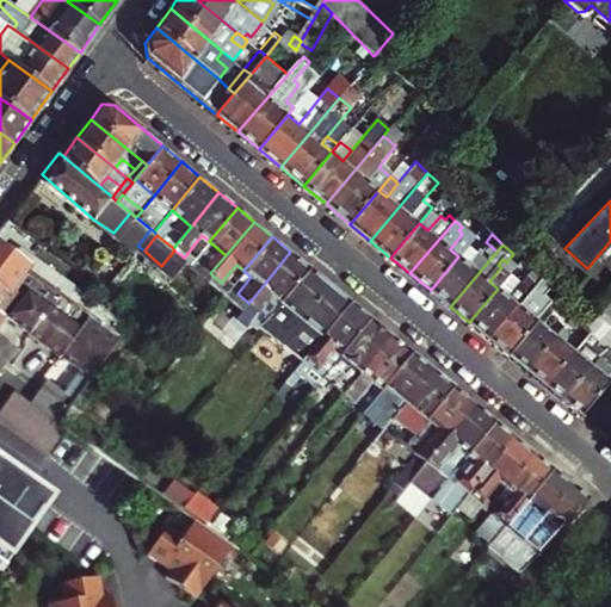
[(467,264),(458,256),(431,290),(450,307),(497,252),(491,246),(485,254),(479,249),(476,253),(467,264)]
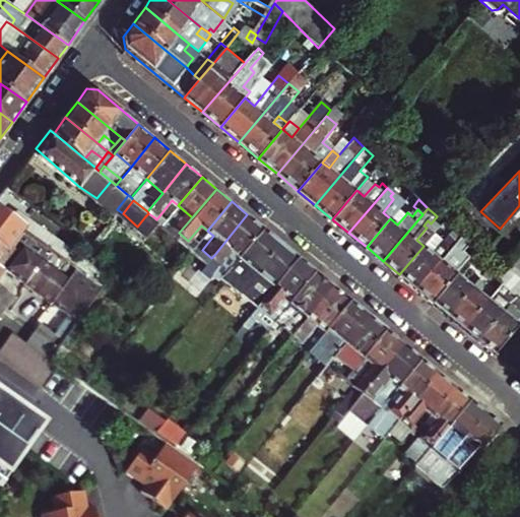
[(398,209),(390,218),(397,224),(405,215),(398,209)]
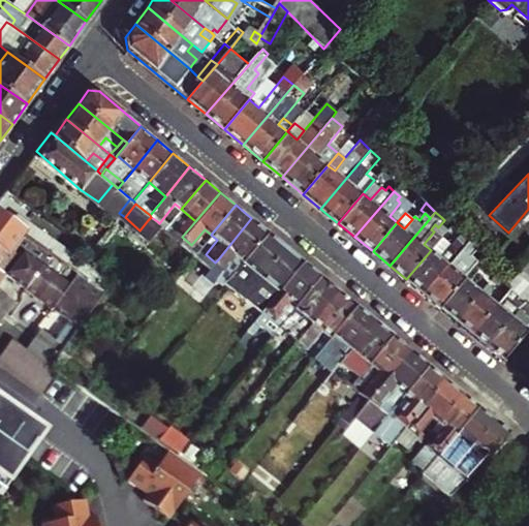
[(0,249),(6,254),(8,256),(13,250),(19,254),(24,247),(32,237),(30,236),(0,214),(0,249)]
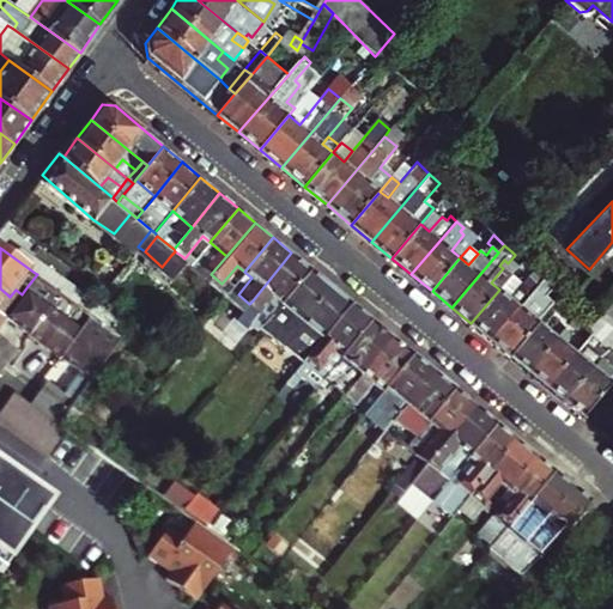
[(182,256),(175,251),(171,255),(178,261),(182,256)]
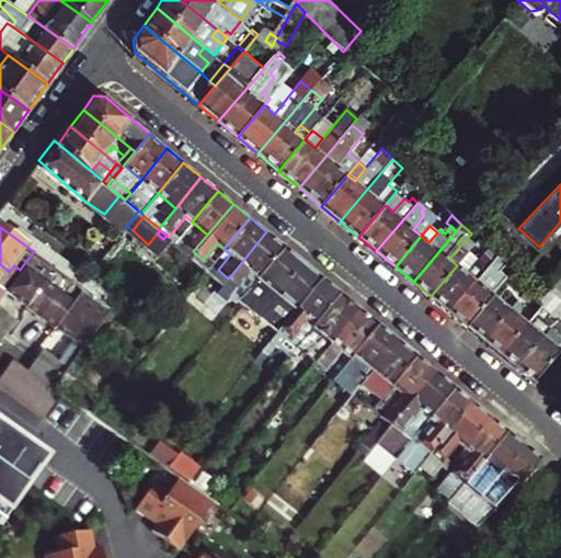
[(231,275),(240,283),(250,272),(258,277),(283,246),(266,231),(231,275)]
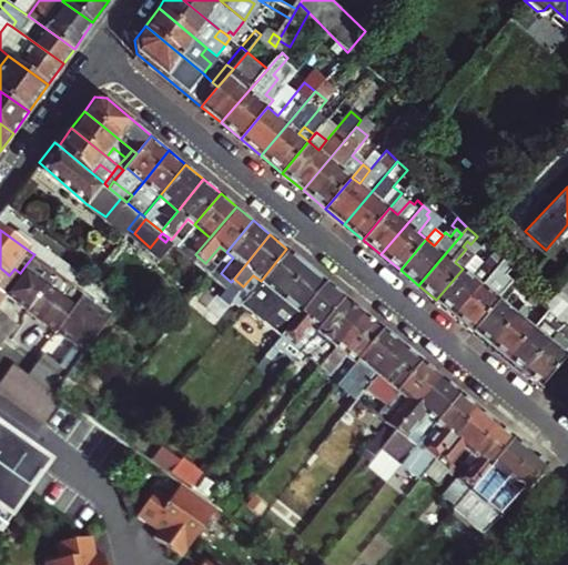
[(466,249),(474,255),(484,243),(477,236),(470,244),(467,241),(463,246),(466,249)]
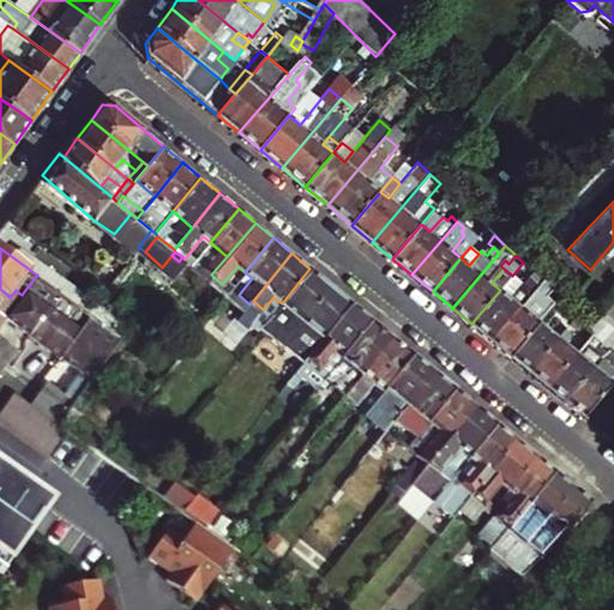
[(37,275),(49,283),(55,288),(62,278),(42,264),(35,273),(37,275)]
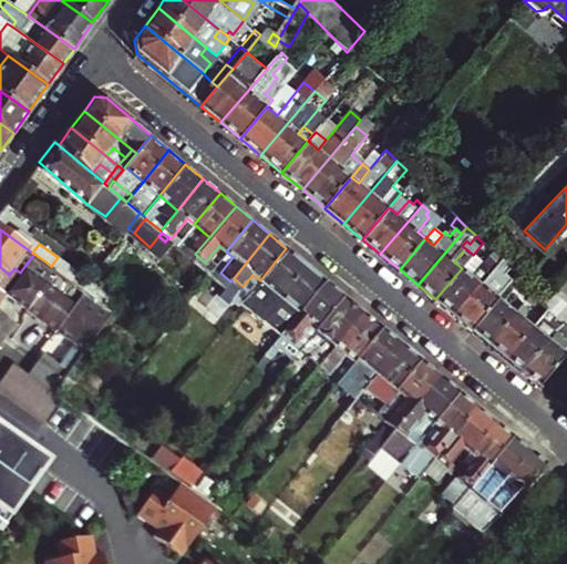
[(260,280),(298,313),(325,279),(286,248),(260,280)]
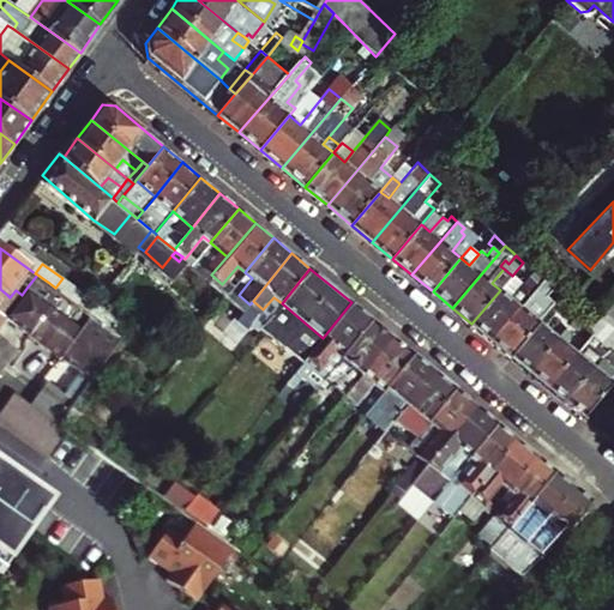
[(492,283),(500,290),(511,277),(512,276),(504,269),(492,283)]
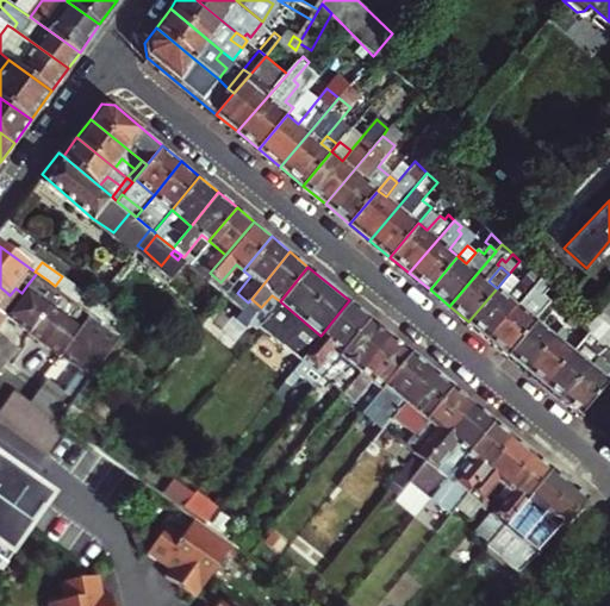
[(468,322),(487,338),(536,280),(528,272),(518,283),(508,275),(497,288),(468,322)]
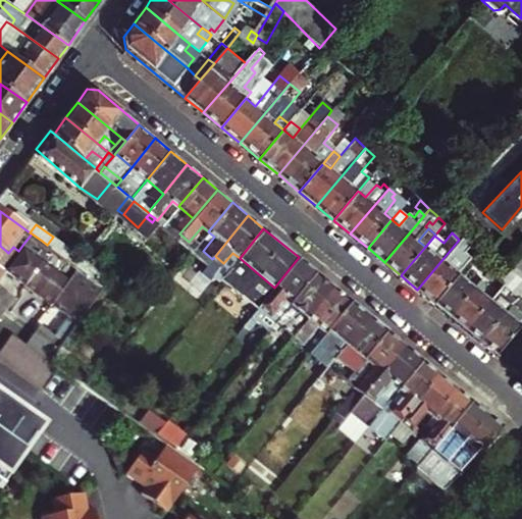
[(35,252),(42,241),(32,234),(23,244),(35,252)]
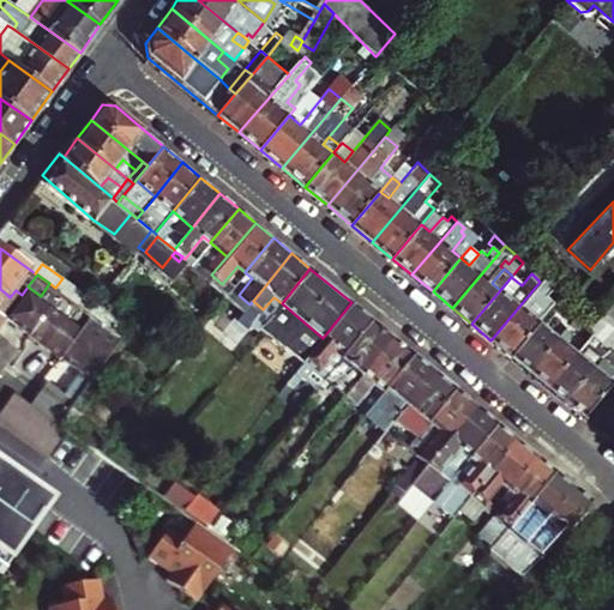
[(512,357),(540,324),(549,312),(554,307),(540,295),(547,285),(541,279),(540,282),(491,340),(512,357)]
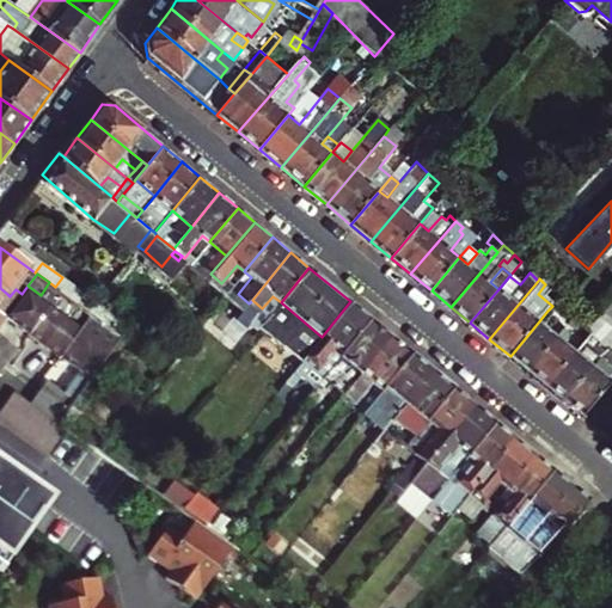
[(29,331),(50,302),(41,295),(28,286),(22,294),(7,315),(29,331)]
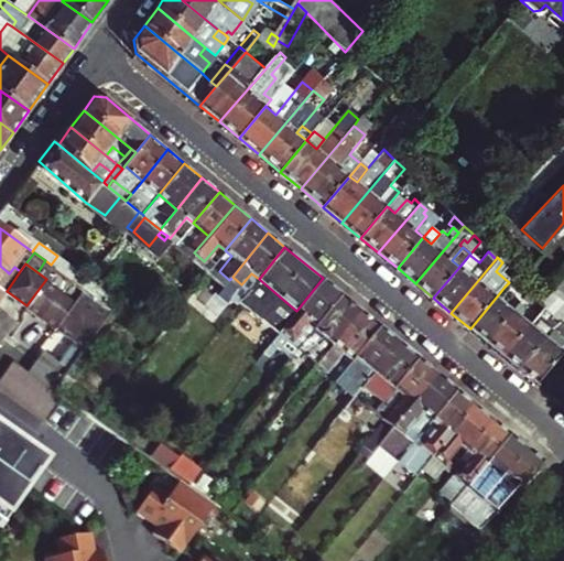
[(0,286),(2,288),(7,291),(20,271),(14,267),(9,273),(7,271),(0,279),(0,286)]
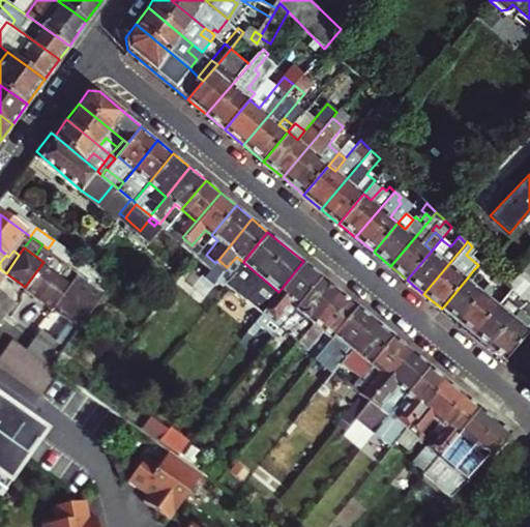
[(51,251),(43,262),(60,273),(68,263),(65,261),(60,258),(51,251)]
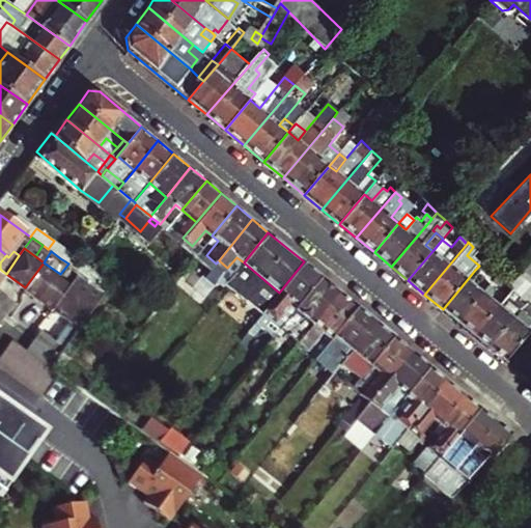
[(234,274),(244,262),(236,257),(227,268),(234,274)]
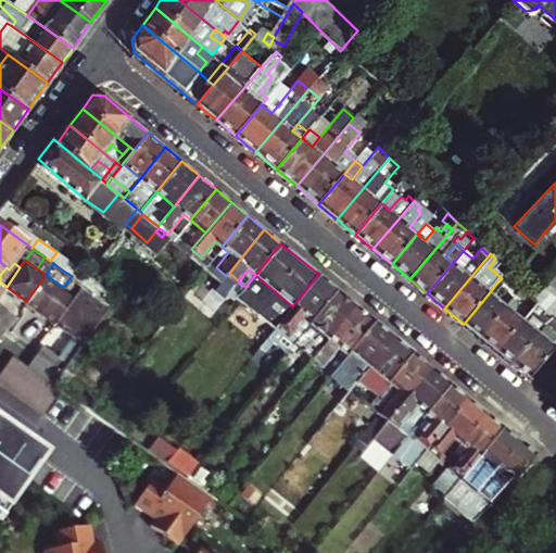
[(226,276),(215,289),(224,297),(238,280),(229,273),(226,276)]
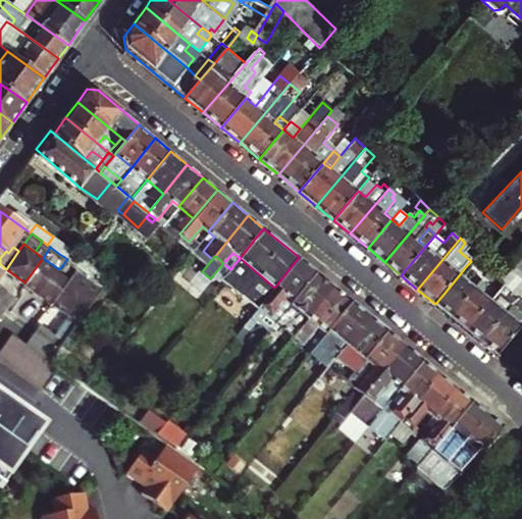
[(293,302),(316,271),(299,257),(274,288),(259,306),(271,316),(286,298),(293,302)]
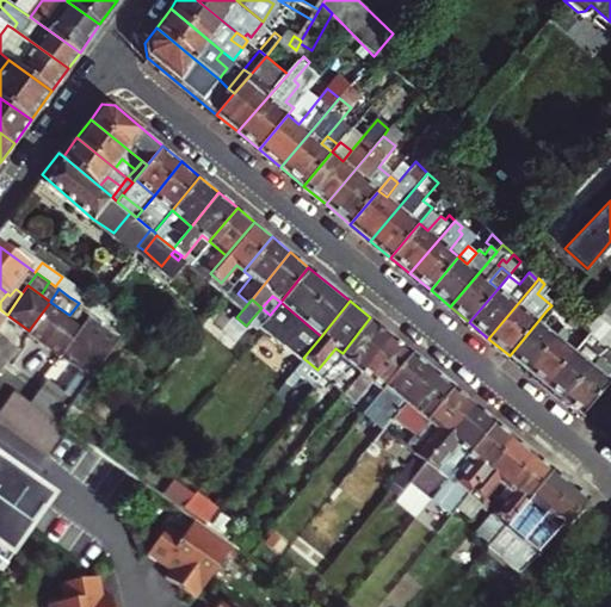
[(69,315),(50,302),(29,330),(62,354),(68,344),(82,323),(69,315)]
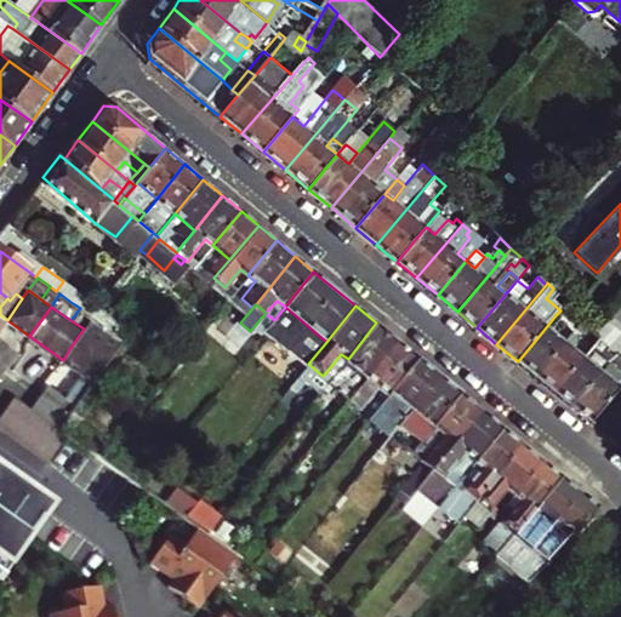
[(274,320),(265,331),(307,365),(308,364),(326,342),(285,307),(274,320)]
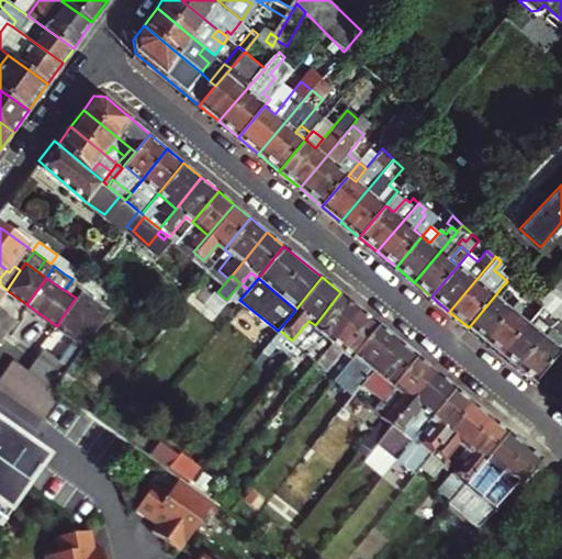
[(503,286),(517,301),(525,291),(509,278),(503,286)]
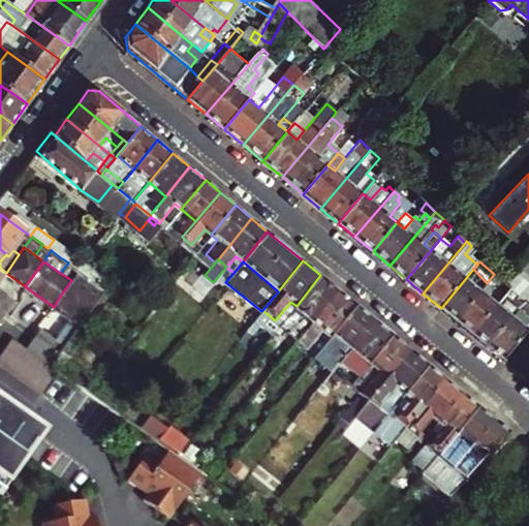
[(528,283),(528,265),(520,275),(528,283)]
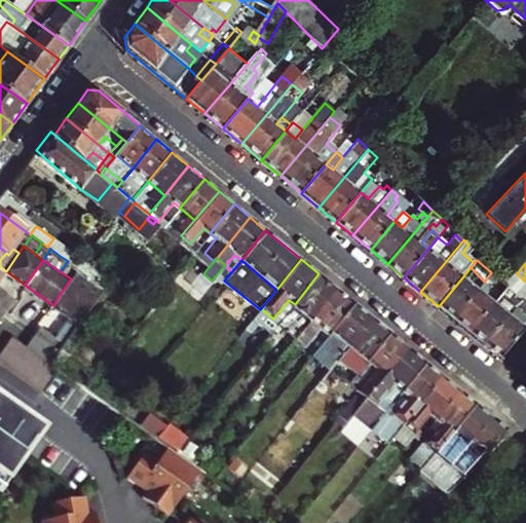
[(484,282),(499,294),(506,287),(491,272),(484,282)]
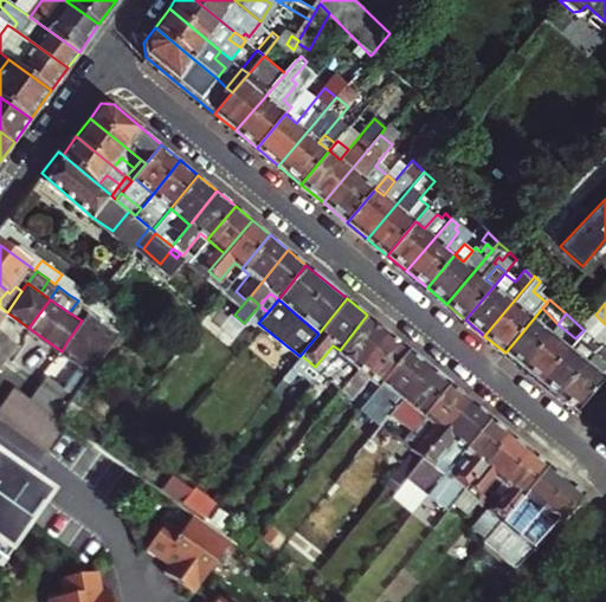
[(331,380),(341,387),(387,331),(367,315),(340,350),(337,351),(347,360),(342,367),(331,380)]
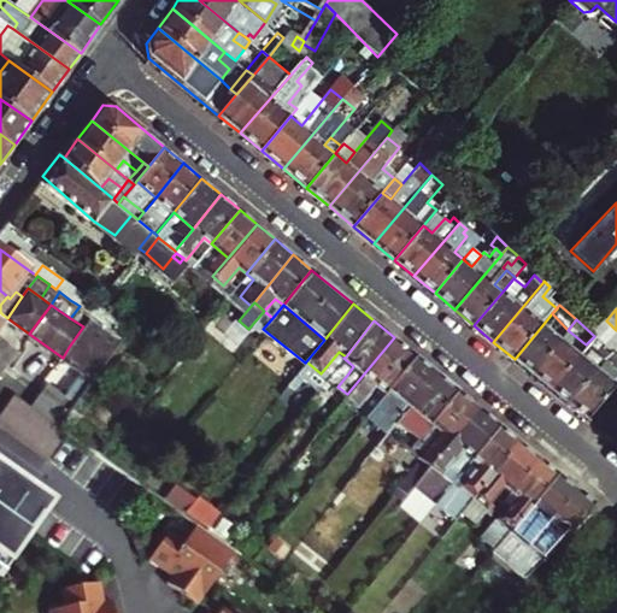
[(616,330),(606,320),(594,336),(613,353),(616,355),(616,330)]
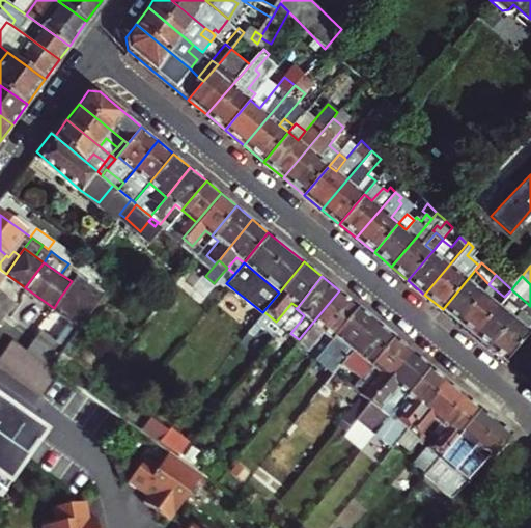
[(443,309),(456,322),(481,292),(467,280),(443,309)]
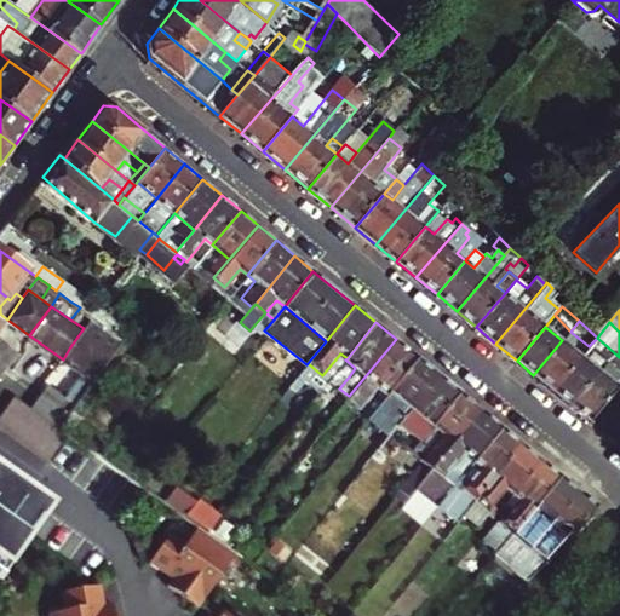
[(69,349),(63,360),(68,362),(89,333),(84,328),(69,349)]
